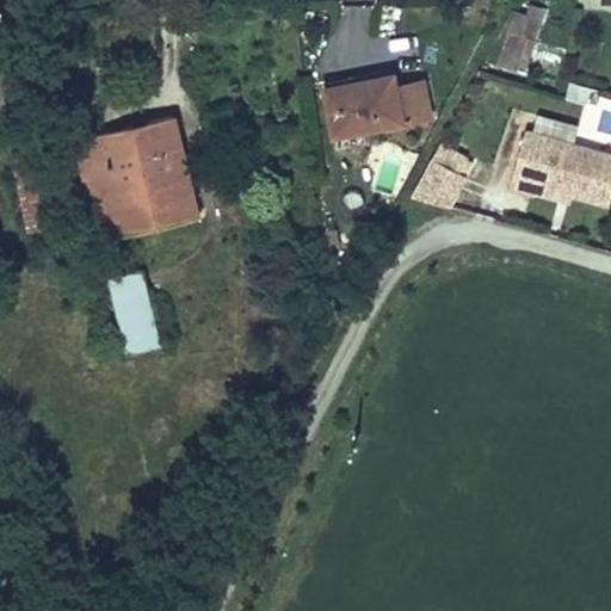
[(514,13),(508,34),(518,36),(520,37),(522,35),(525,22),(525,19),(526,18),(514,13)]
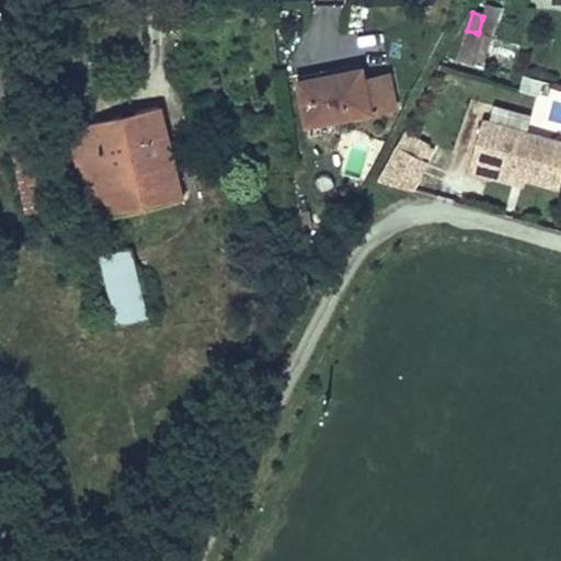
[(476,33),(467,31),(461,45),(479,50),(480,49),(490,21),(482,18),(482,20),(479,32),(478,34),(476,33)]
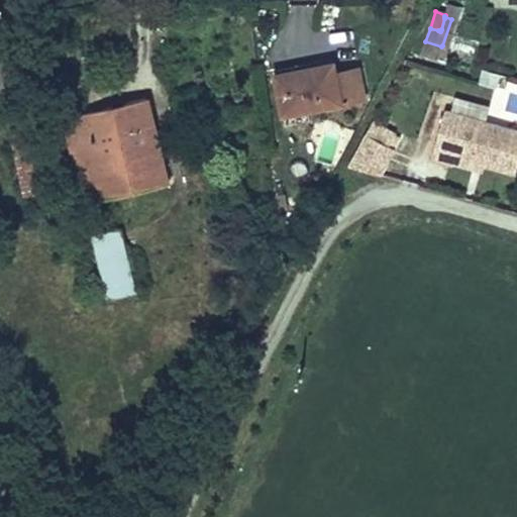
[(298,74),(275,79),(283,117),(304,112),(365,100),(358,69),(336,73),(333,64),(298,70),(298,74)]
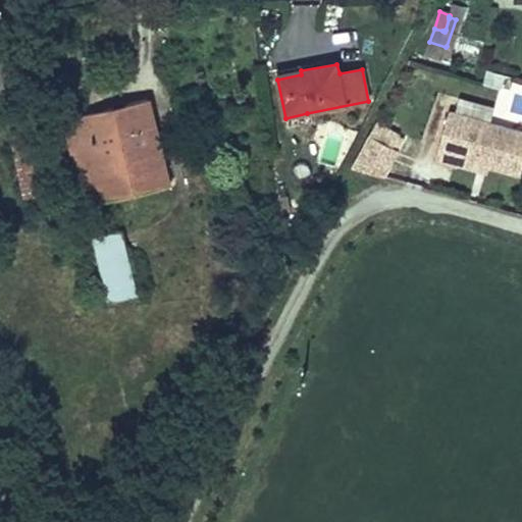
[(148,100),(64,120),(77,175),(86,207),(169,187),(155,127),(148,100)]
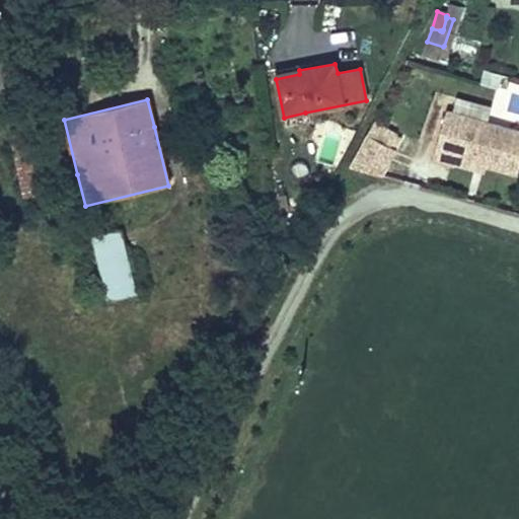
[(516,173),(518,162),(518,131),(486,123),(451,114),(445,112),(432,158),(449,162),(451,155),(485,164),(516,173)]
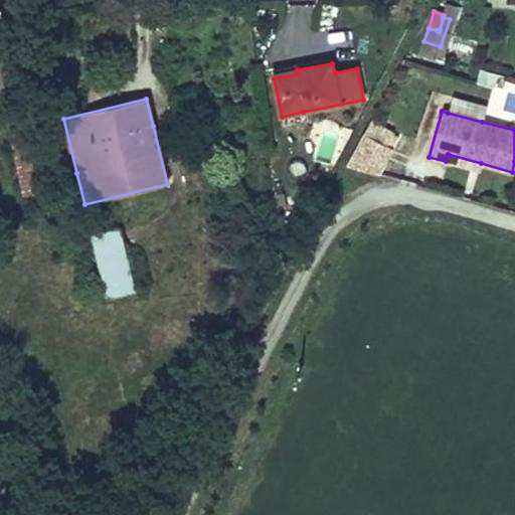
[(393,136),(369,124),(347,166),(378,174),(391,150),(386,147),(393,136)]
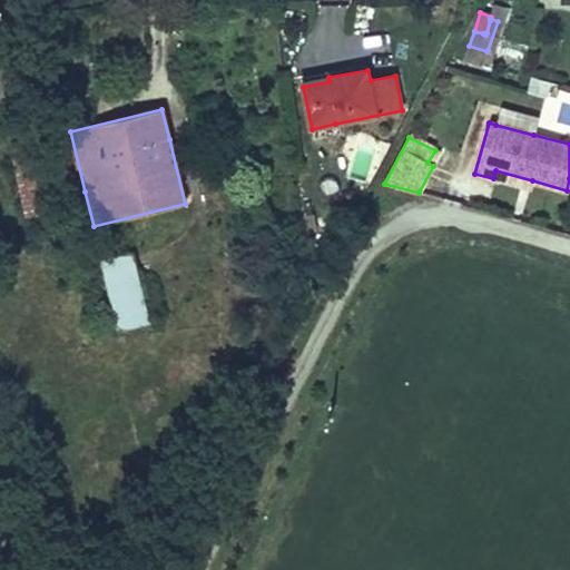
[(38,140),(11,146),(30,227),(57,222),(38,140)]
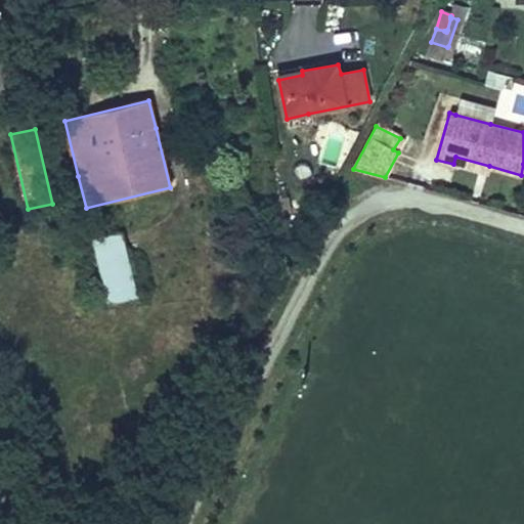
[(489,166),(455,157),(453,164),(488,174),(489,166)]
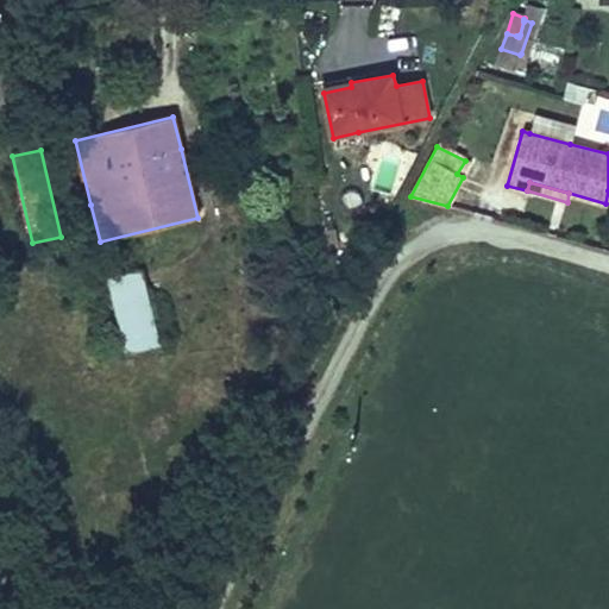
[(110,282),(124,340),(156,332),(140,275),(110,282)]
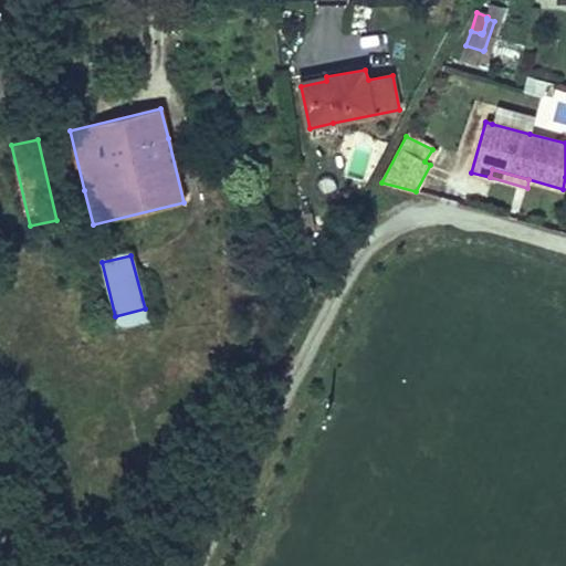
[(145,308),(115,316),(118,328),(143,322),(148,321),(145,308)]
